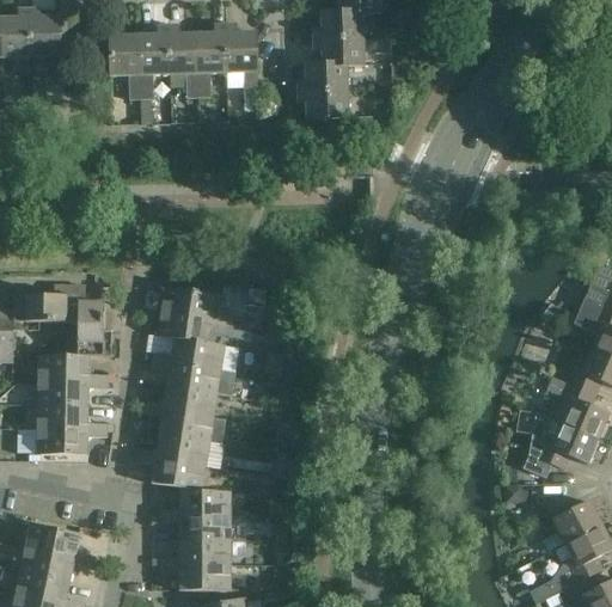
[(338,0),(338,11),(322,11),(322,12),(380,11),(380,0),(338,0)]
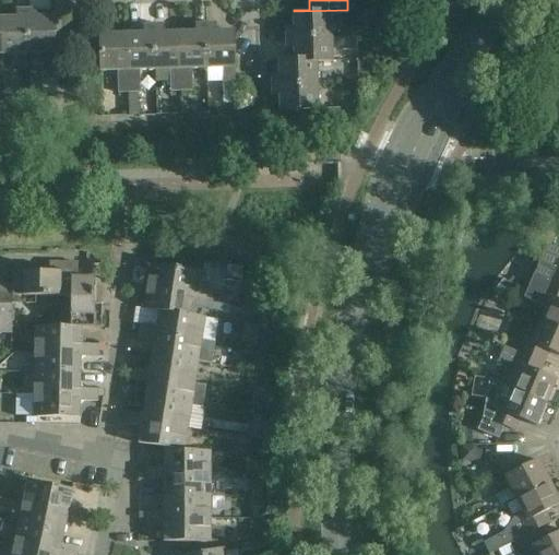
[(1,15),(2,73),(13,73),(13,51),(28,50),(27,7),(18,7),(18,14),(1,15)]
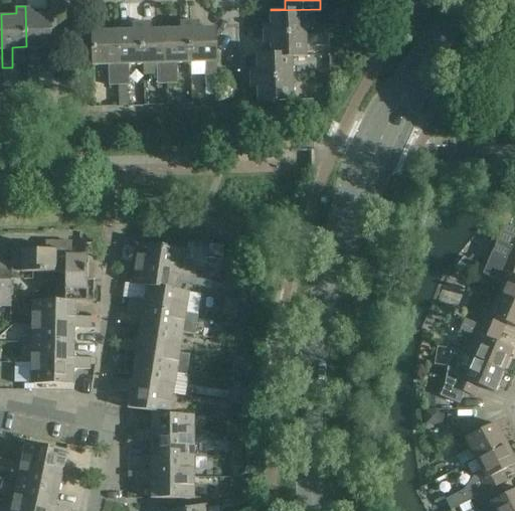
[(34,6),(25,6),(26,46),(40,46),(41,88),(52,87),(51,66),(50,12),(34,13),(34,6)]
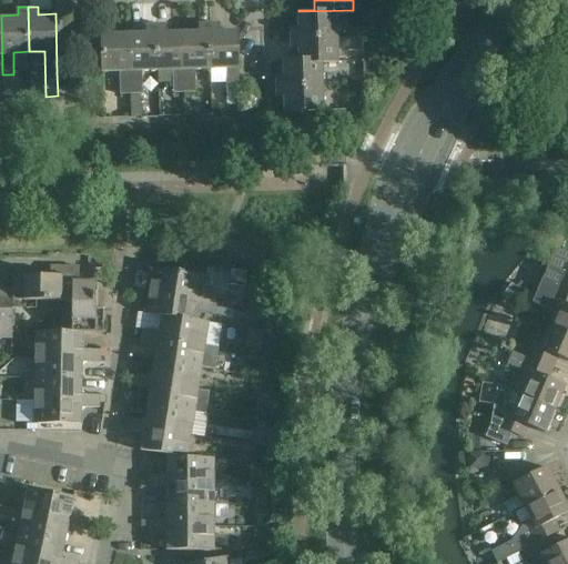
[(373,27),(383,27),(383,9),(373,9),(373,27)]
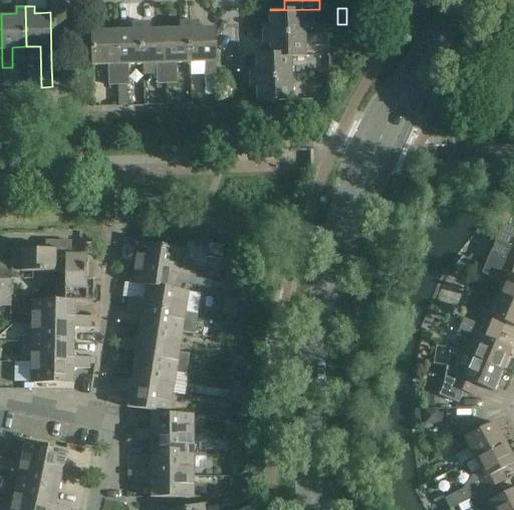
[(319,9),(270,10),(270,23),(263,23),(263,32),(305,31),(305,10),(319,10),(319,9)]
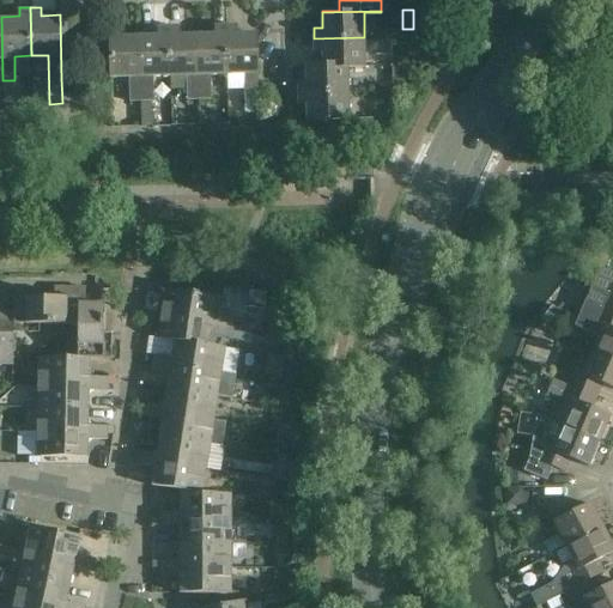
[(198,32),(200,96),(212,96),(211,72),(228,72),(226,23),(216,23),(216,31),(198,32)]
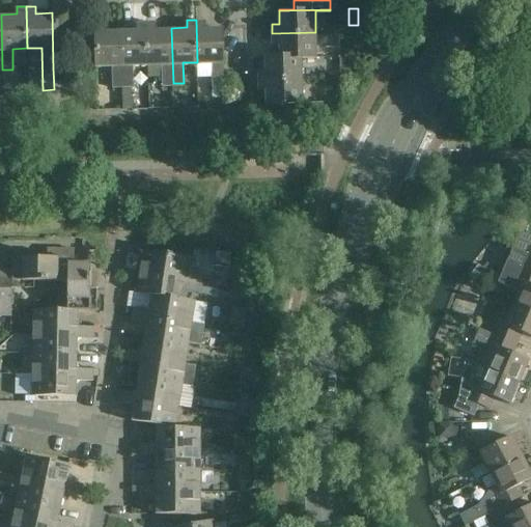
[(205,20),(196,20),(197,62),(212,61),(212,82),(224,82),(222,26),(205,27),(205,20)]
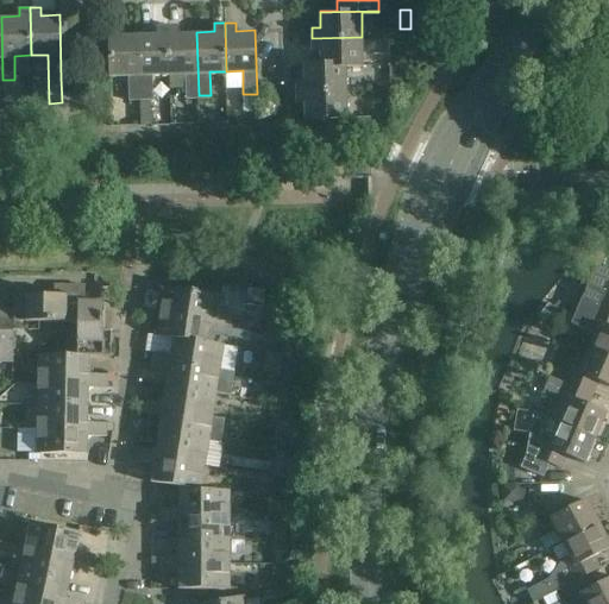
[(139,33),(142,98),(154,96),(152,73),(169,73),(168,24),(157,25),(157,33),(139,33)]
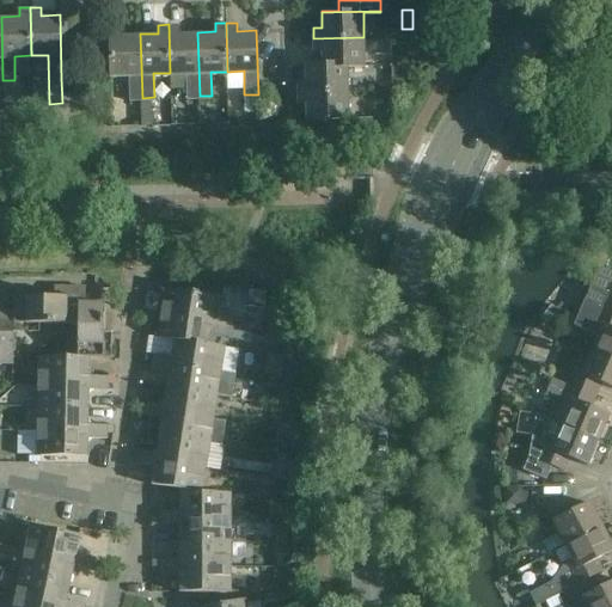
[(169,24),(170,73),(187,72),(187,97),(200,96),(197,32),(179,32),(179,24),(169,24)]
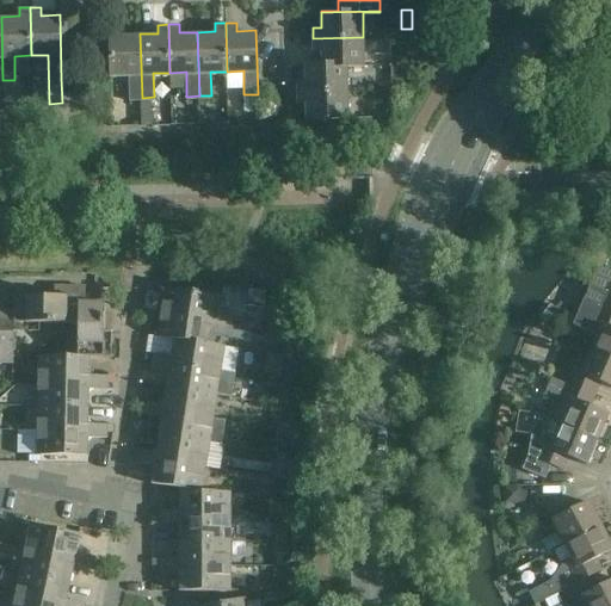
[(142,98),(140,33),(122,35),(122,26),(110,26),(111,74),(129,74),(130,98),(142,98)]
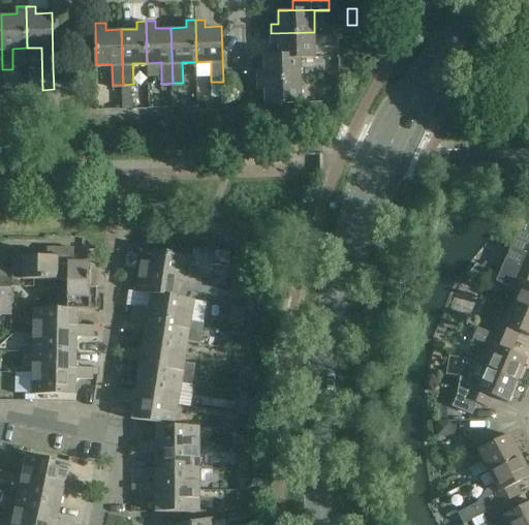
[(314,32),(271,33),(272,42),(279,41),(279,54),(265,55),(265,56),(315,54),(314,32)]
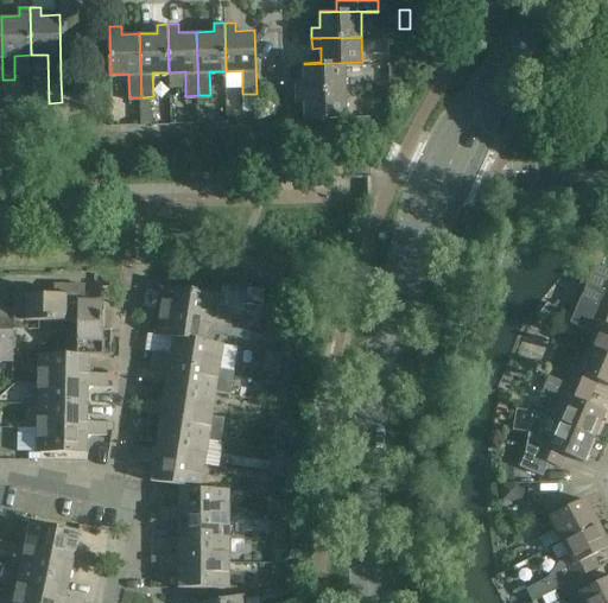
[(87,62),(101,61),(100,42),(87,43),(87,62)]
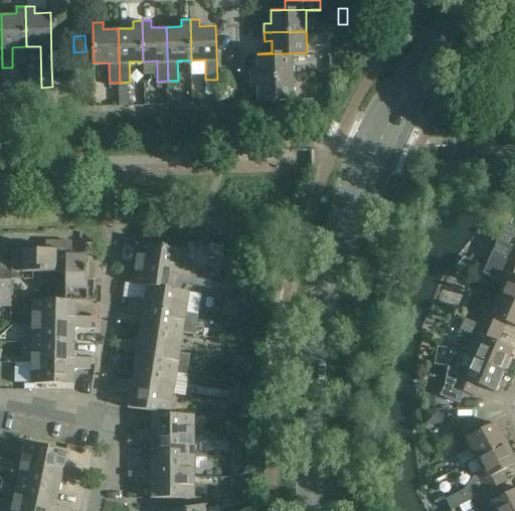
[(330,52),(339,52),(339,36),(330,36),(330,52)]
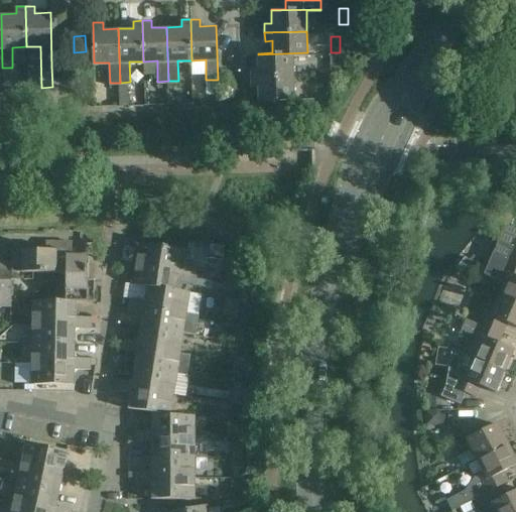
[(307,52),(258,54),(258,67),(251,67),(251,76),(293,75),(293,54),(307,53),(307,52)]
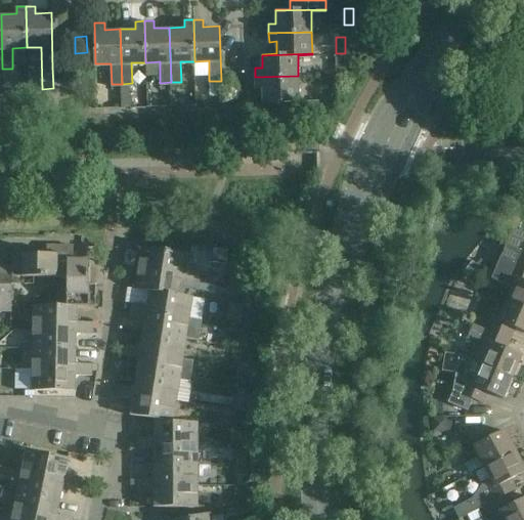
[(345,53),(336,53),(336,69),(345,69),(345,53)]
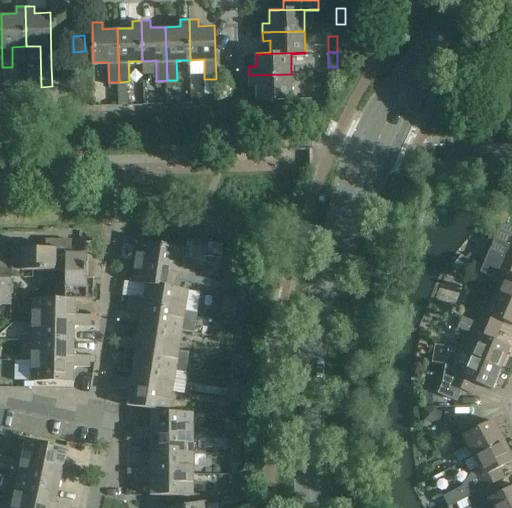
[(291,74),(249,75),(249,84),(256,84),(257,98),(292,97),(291,74)]
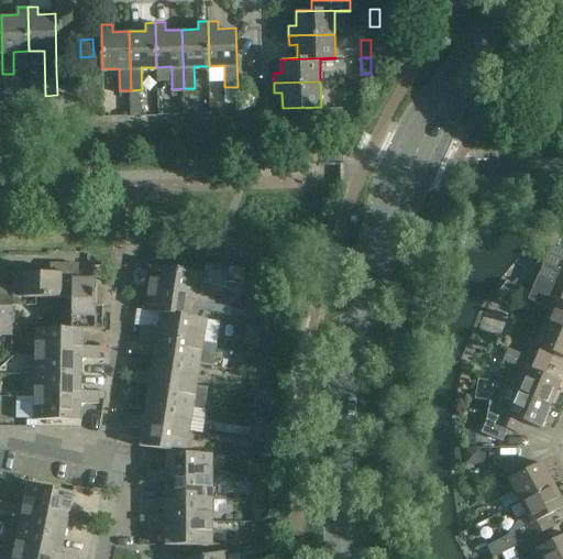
[(326,116),(343,116),(343,106),(326,107),(326,116)]
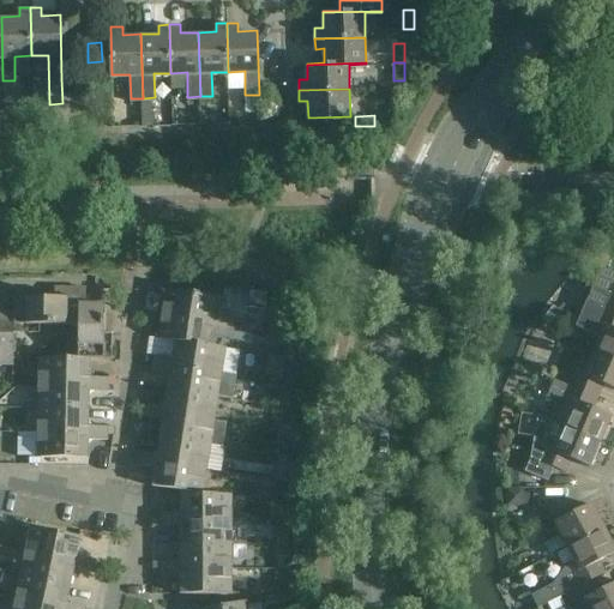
[(595,348),(613,356),(613,291),(593,283),(576,324),(601,333),(595,348)]
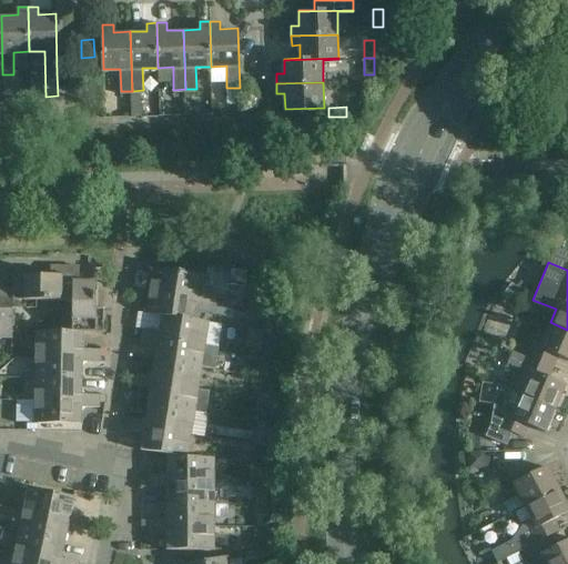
[(33,274),(33,299),(53,299),(54,263),(50,263),(50,274),(33,274)]
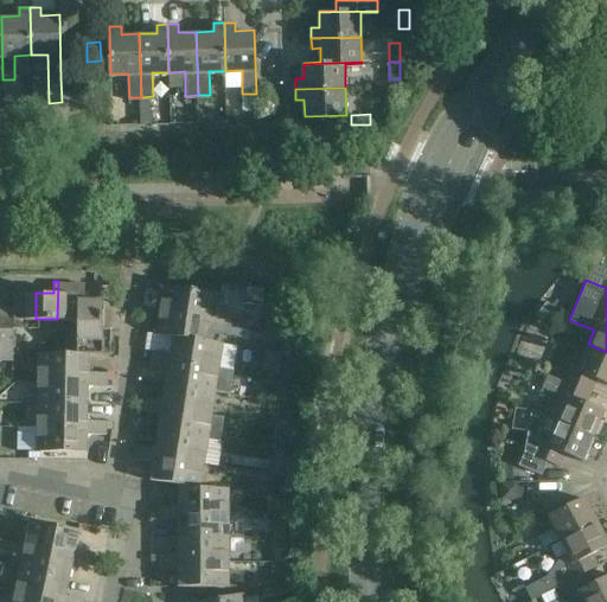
[(78,320),(80,281),(58,281),(57,319),(78,320)]
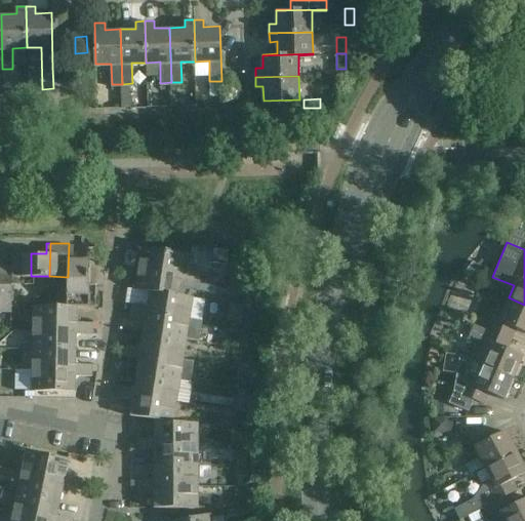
[(69,243),(68,277),(68,283),(86,283),(86,259),(73,259),(74,244),(69,243)]
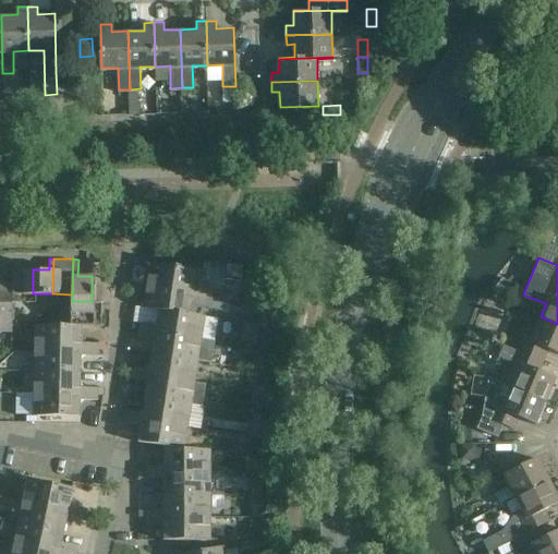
[(150,260),(147,282),(194,290),(193,296),(202,297),(204,285),(194,284),(197,267),(150,260)]
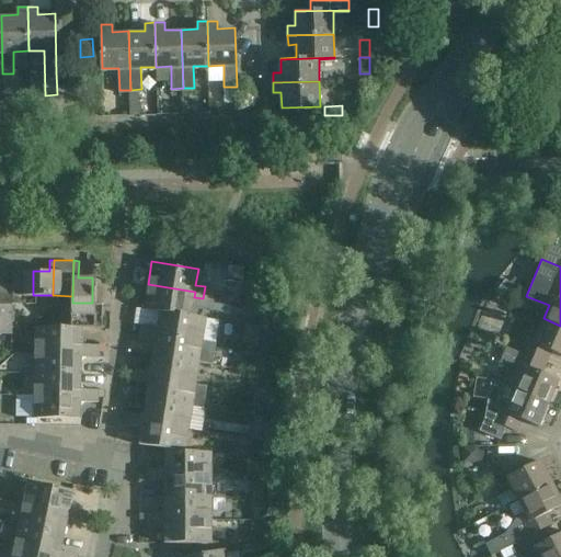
[(13,294),(33,295),(33,271),(13,271),(13,284),(13,294)]
